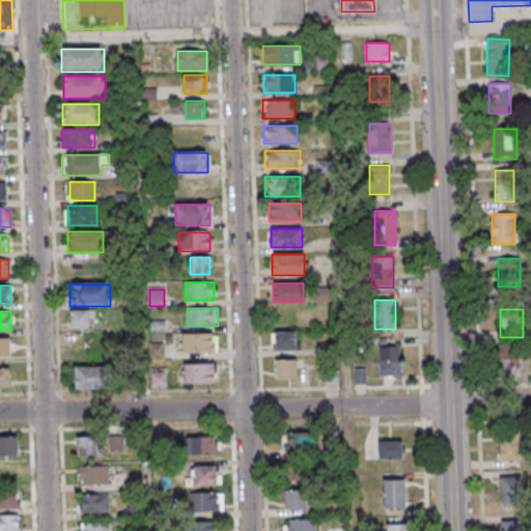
[(90,311),(70,311),(70,329),(90,329),(90,311)]
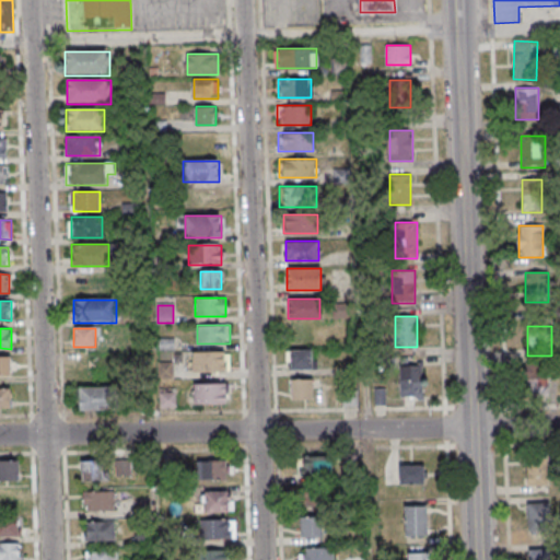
[(312,370),(312,349),(290,349),(290,370),(312,370)]
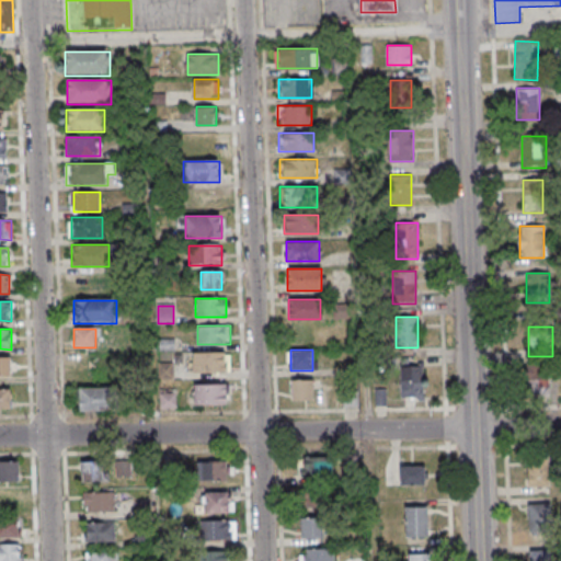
[(230,352),(194,352),(194,371),(230,371),(230,352)]
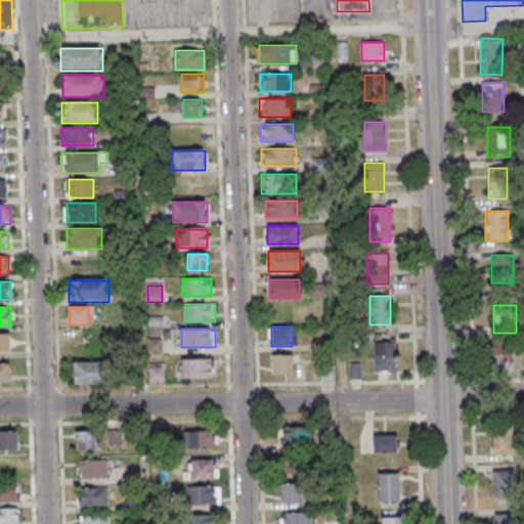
[(0,333),(0,350),(10,351),(10,334),(0,333)]
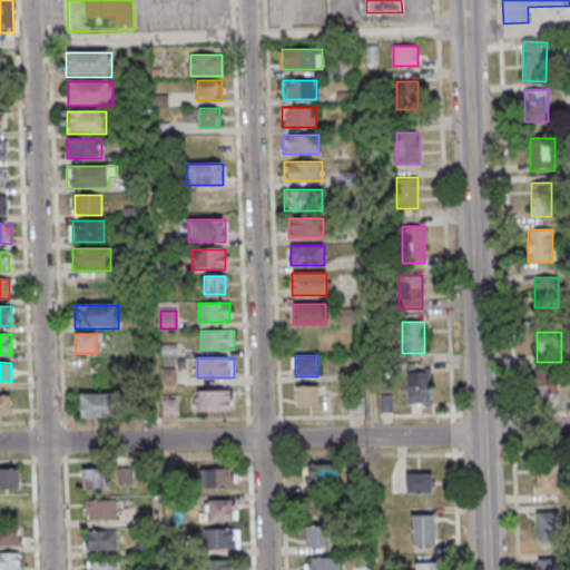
[(430,405),(430,371),(409,371),(409,405),(430,405)]
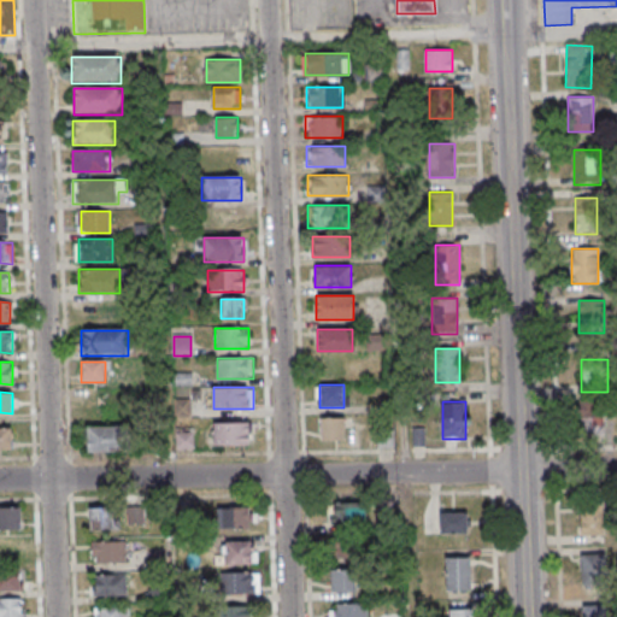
[(600,416),(588,418),(591,430),(601,429),(600,416)]
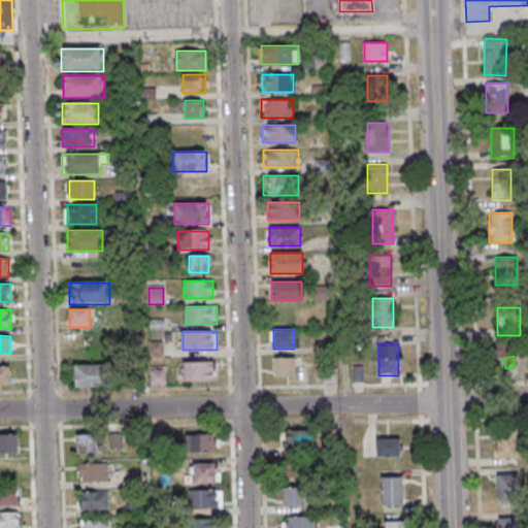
[(274,358),(274,376),(295,376),(295,358),(274,358)]
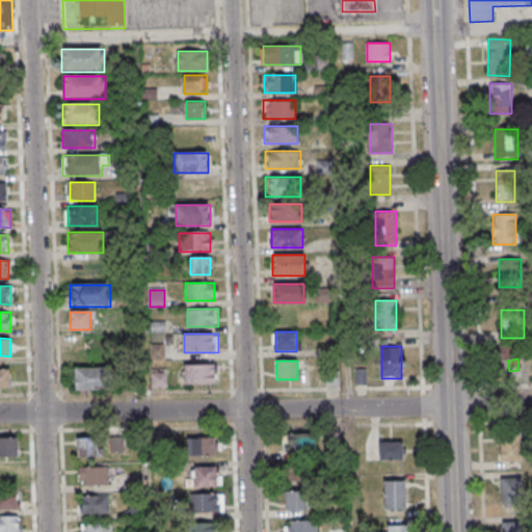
[(215,384),(215,365),(184,365),(184,384),(215,384)]
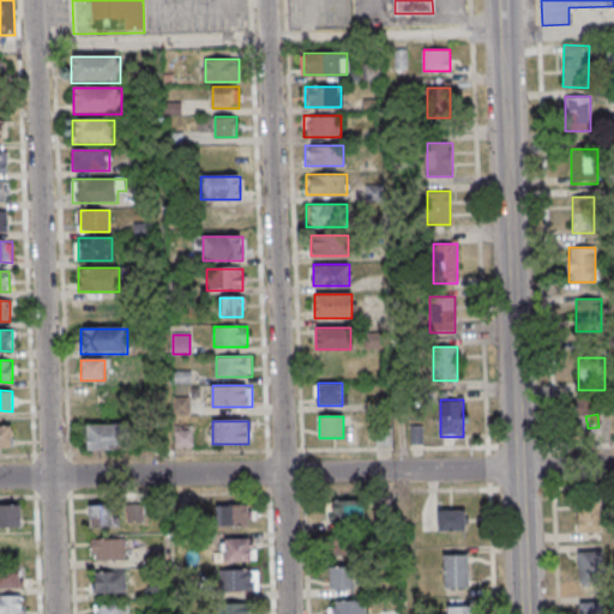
[(11,425),(0,425),(0,447),(11,447),(11,425)]
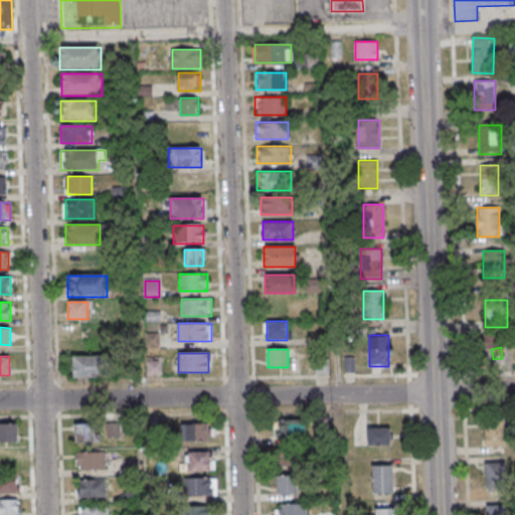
[(71,356),(71,377),(105,377),(105,356),(71,356)]
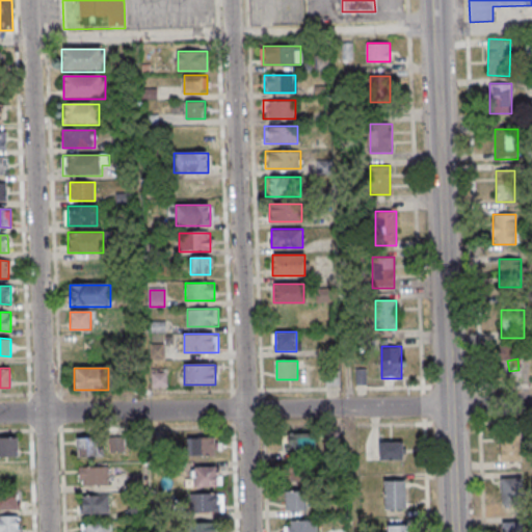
[(153,370),(153,389),(167,389),(167,370),(153,370)]
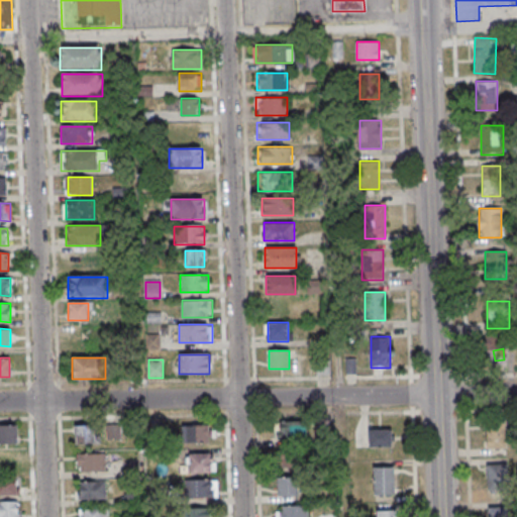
[(317,374),(328,374),(328,363),(317,363),(317,374)]
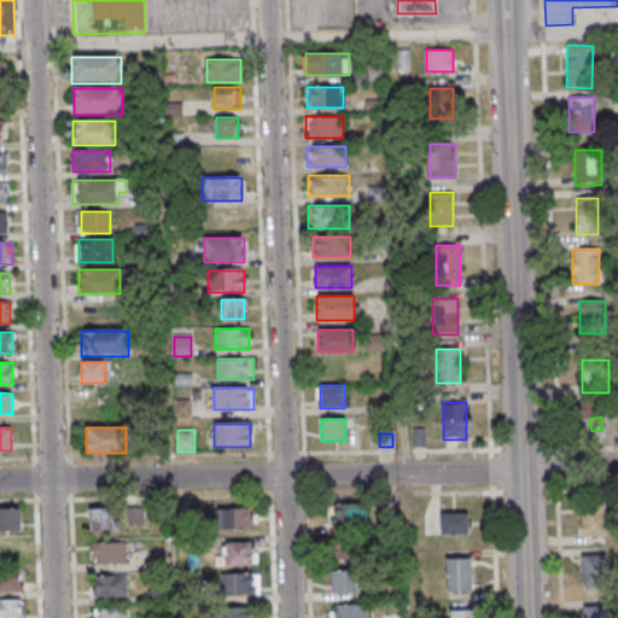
[(333,505),(333,528),(363,528),(363,505),(333,505)]
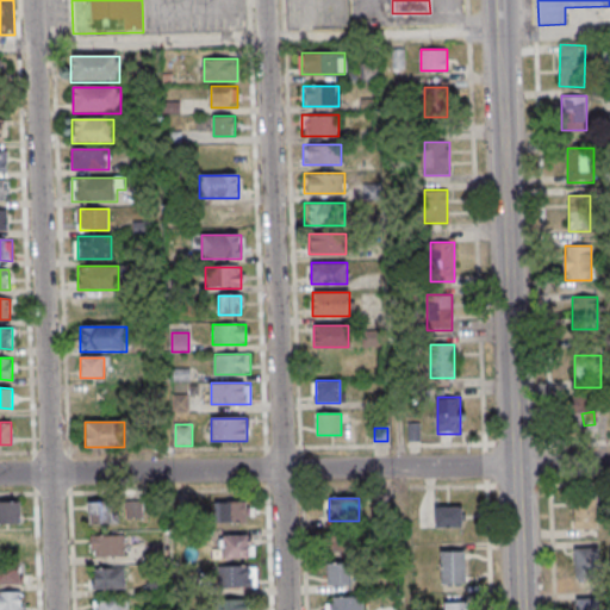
[(0,522),(22,523),(22,500),(0,500),(0,522)]
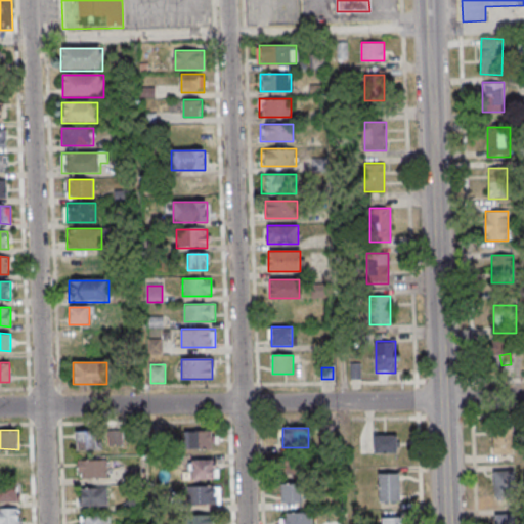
[(185,431),(185,448),(215,448),(215,431),(185,431)]
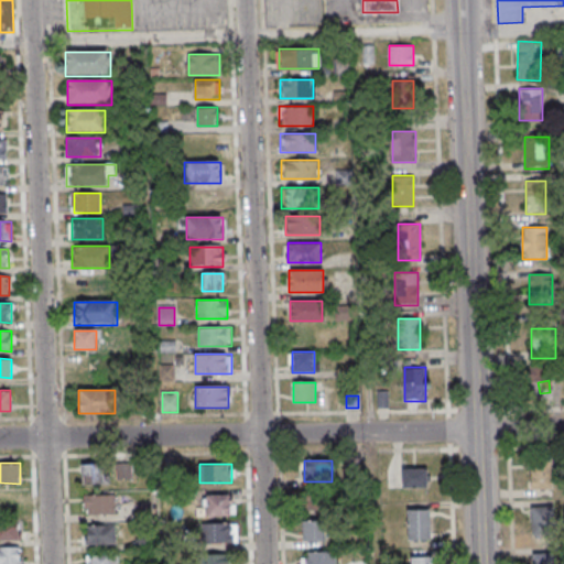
[(552,489),(552,464),(531,464),(531,489),(552,489)]
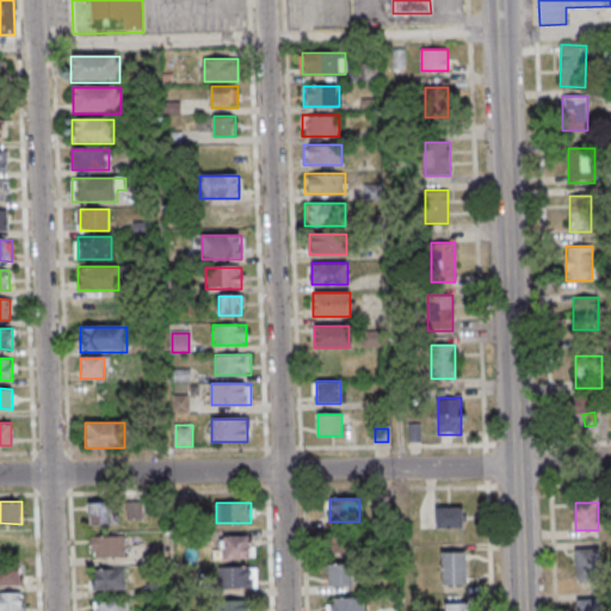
[(110,526),(110,504),(87,504),(87,526),(110,526)]
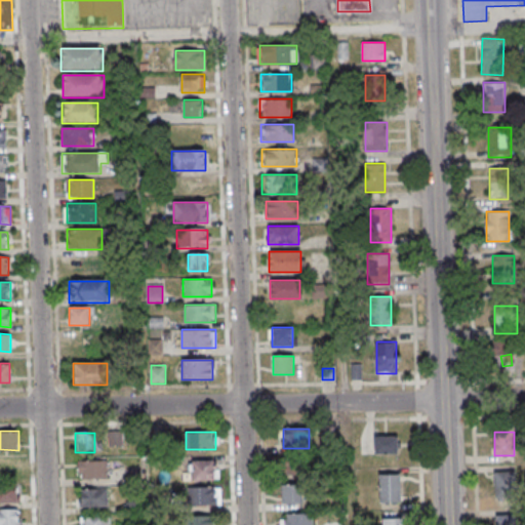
[(375,436),(375,453),(398,453),(398,436),(375,436)]
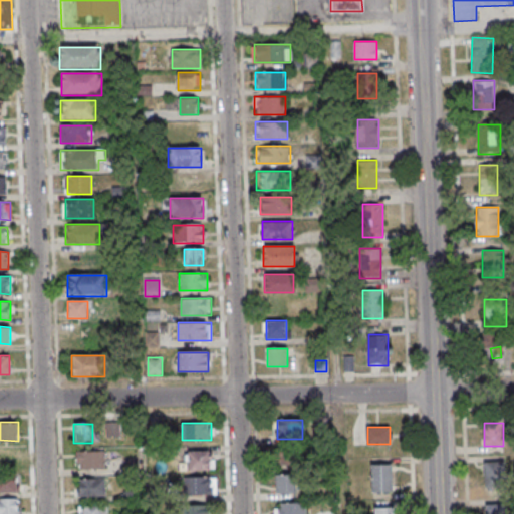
[(0,449),(0,466),(17,467),(17,450),(0,449)]
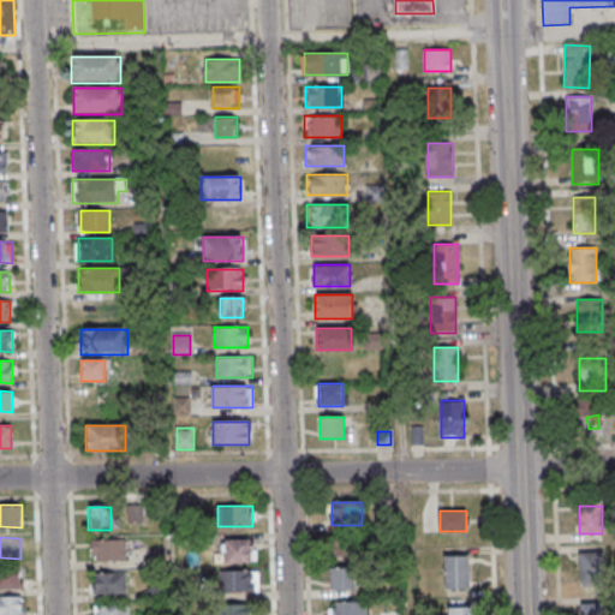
[(126,541),(91,541),(91,561),(126,561),(126,541)]
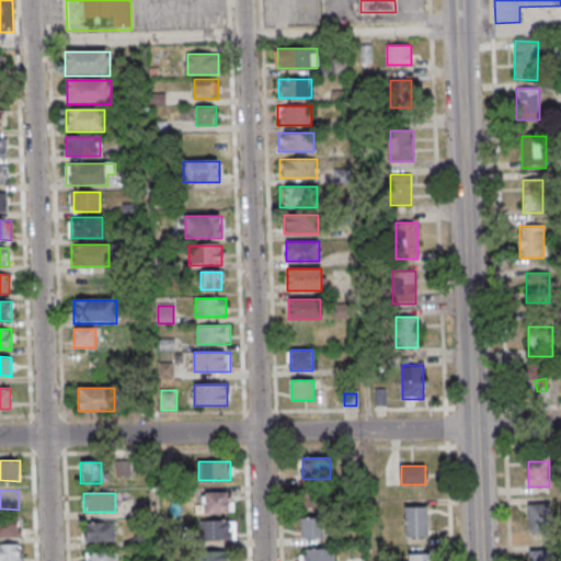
[(232,515),(232,493),(204,493),(204,515),(232,515)]
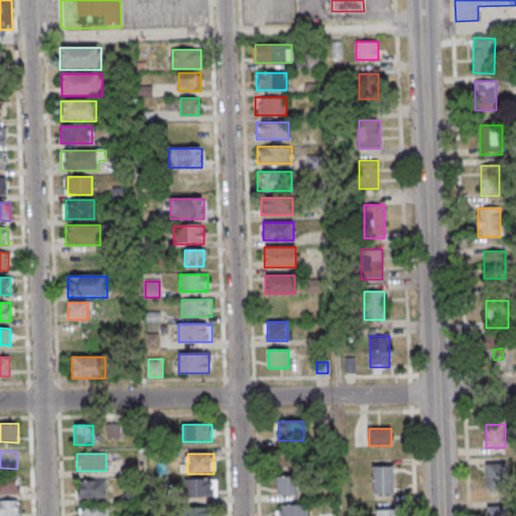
[(278,455),(278,467),(300,467),(300,455),(278,455)]
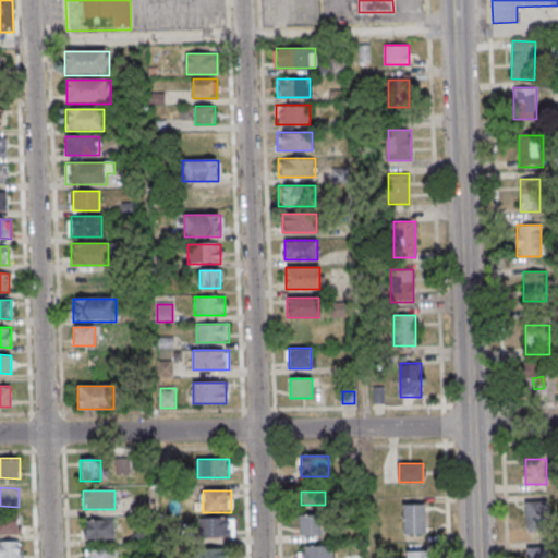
[(148,512),(148,498),(135,498),(135,512),(148,512)]
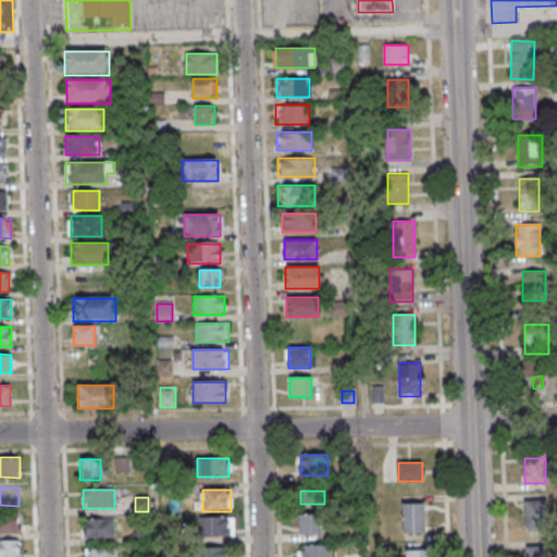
[(547,499),(524,499),(524,521),(547,521),(547,499)]
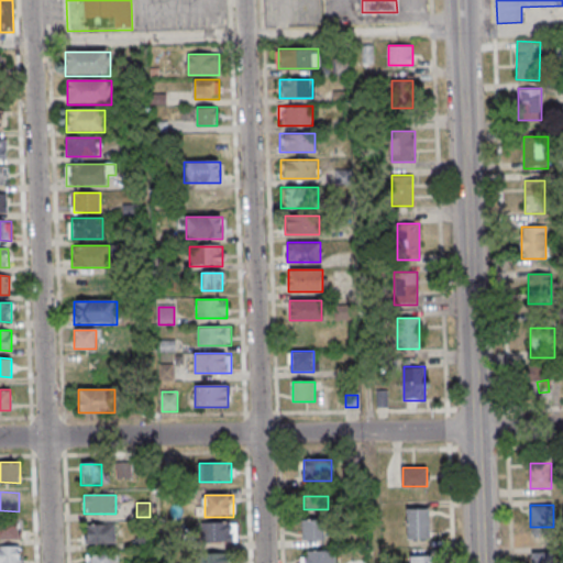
[(407,508),(407,538),(429,538),(429,508),(407,508)]
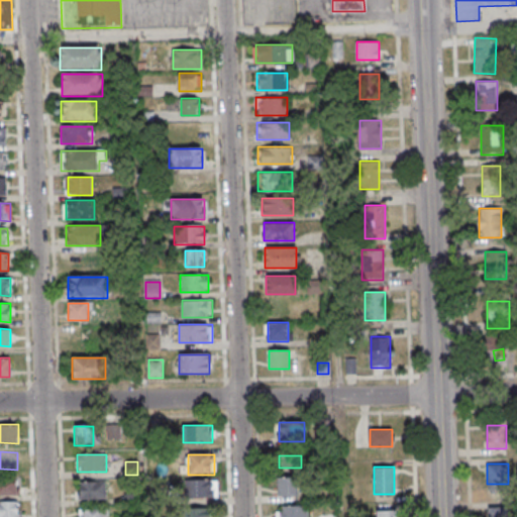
[(0,496),(18,496),(18,479),(0,479),(0,496)]
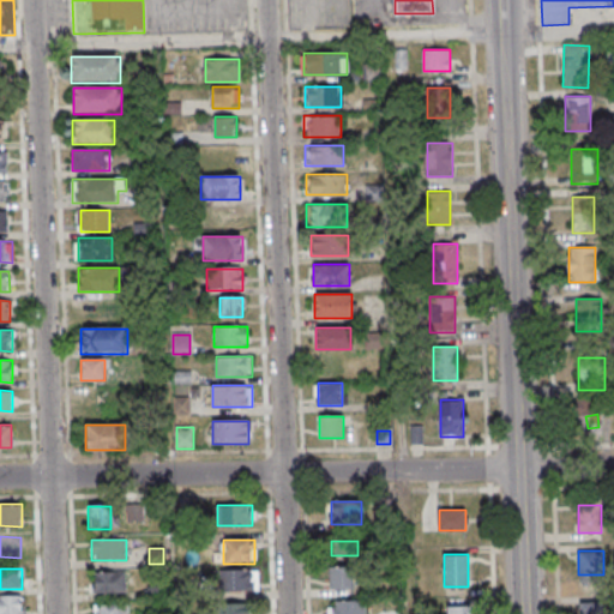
[(329,590),(354,590),(354,569),(329,569),(329,590)]
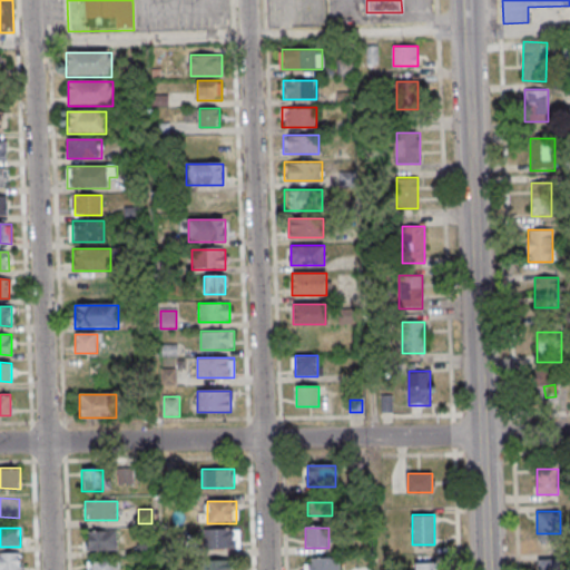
[(206,549),(238,549),(238,530),(206,530),(206,549)]
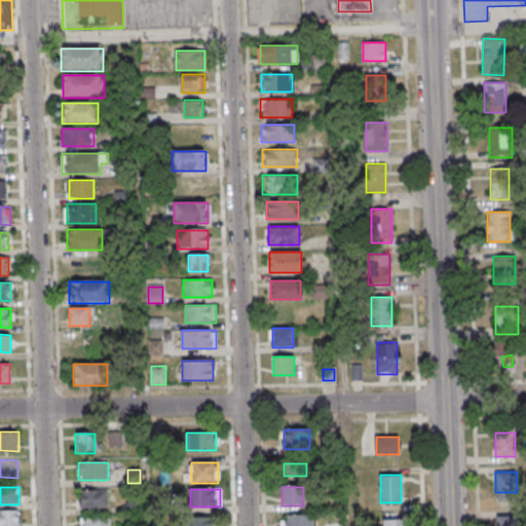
[(80,490),(80,506),(109,506),(109,490),(80,490)]
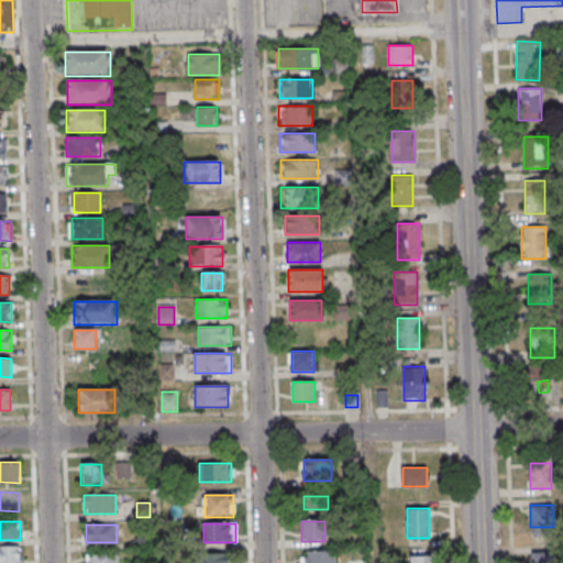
[(0,562),(20,562),(20,548),(0,547),(0,562)]
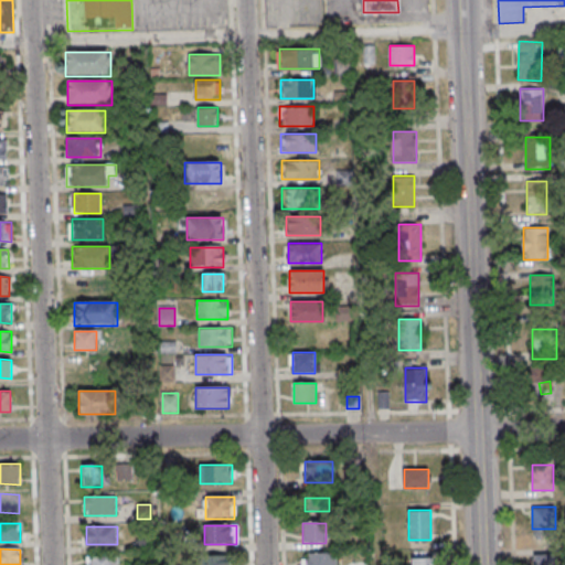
[(302,554),(302,564),(337,564),(338,554),(302,554)]
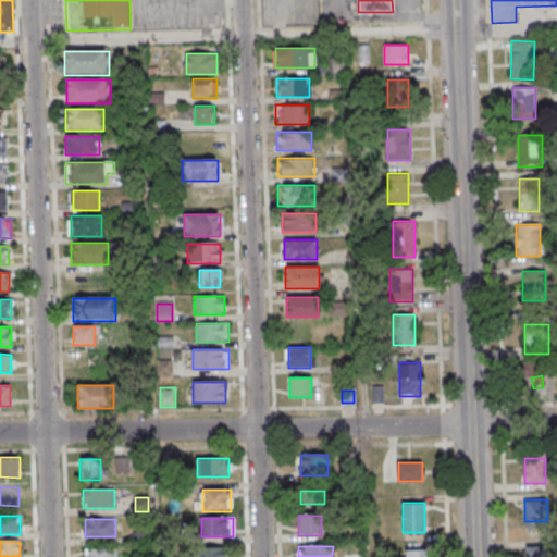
[(84,556),(112,556),(118,556),(118,547),(85,547),(84,556)]
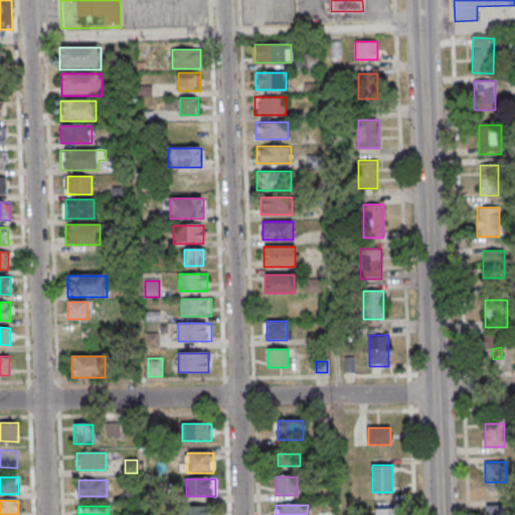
[(182,514),(212,514),(212,506),(183,506),(182,514)]
